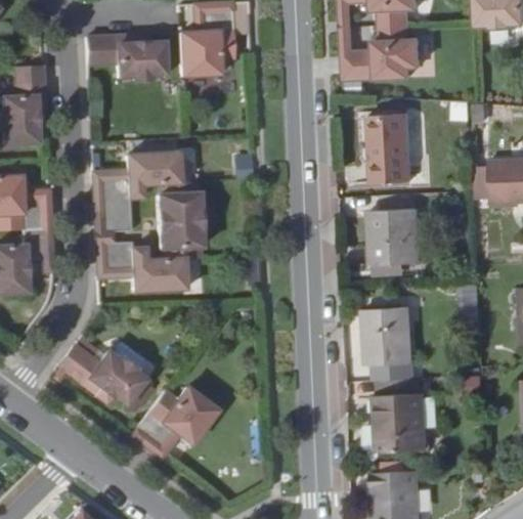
[(378,28),(404,26),(403,9),(415,8),(413,0),(337,0),(338,4),(346,4),(360,3),(359,0),(369,0),(369,2),(371,12),(377,11),(378,28)]
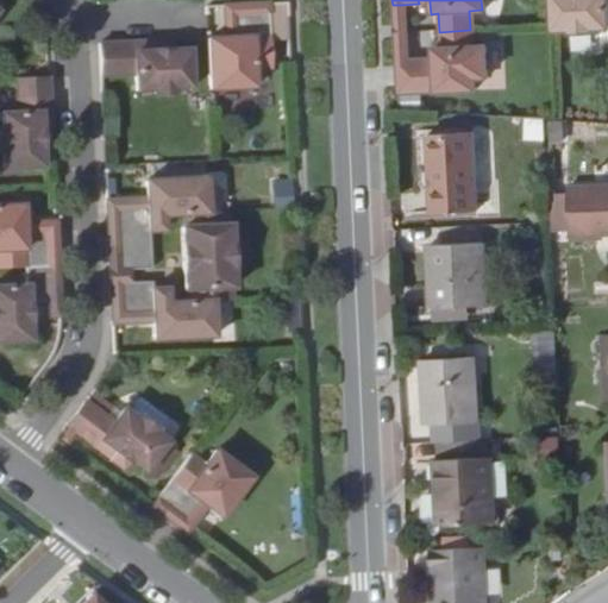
[(550,0),(552,35),(607,31),(606,0),(550,0)]
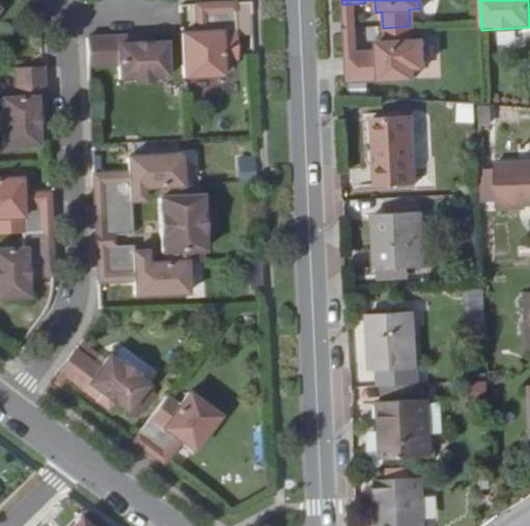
[(220,60),(235,59),(233,4),(202,5),(203,33),(196,33),(179,34),(182,78),(221,77),(220,60)]
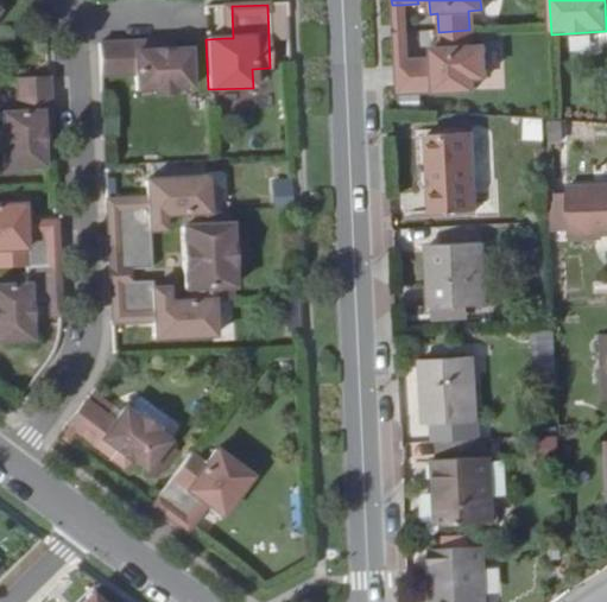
[(402,5),(392,5),(394,62),(404,62),(403,33),(402,5)]
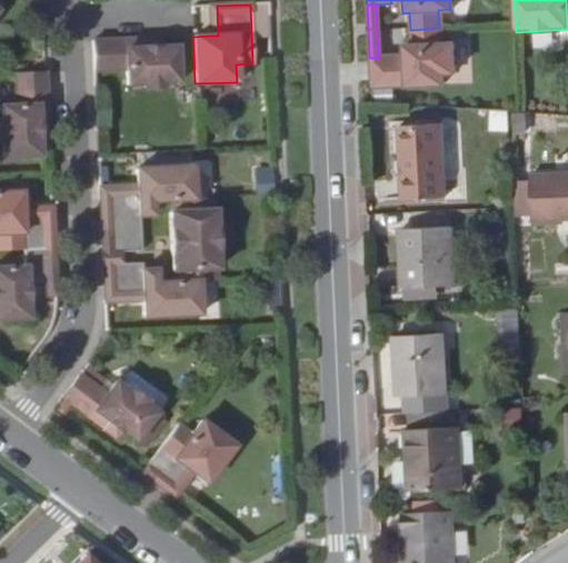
[(217,6),(209,6),(210,36),(218,36),(217,6)]
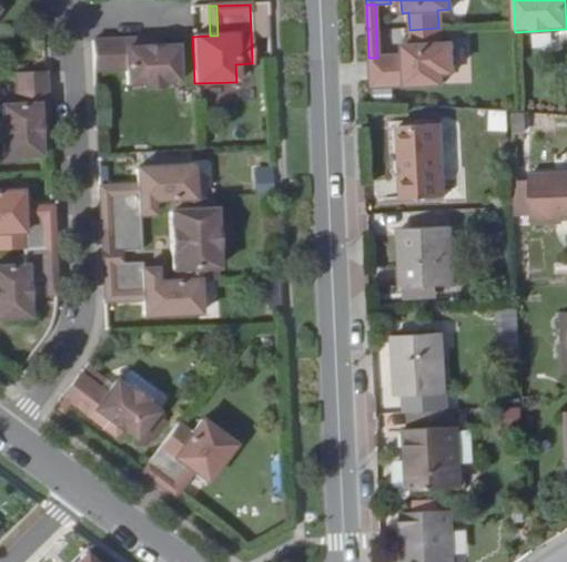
[(438,28),(409,30),(409,47),(404,47),(404,55),(404,65),(394,67),(393,57),(377,58),(368,58),(371,88),(442,84),(441,74),(453,73),(452,44),(439,44),(438,28)]
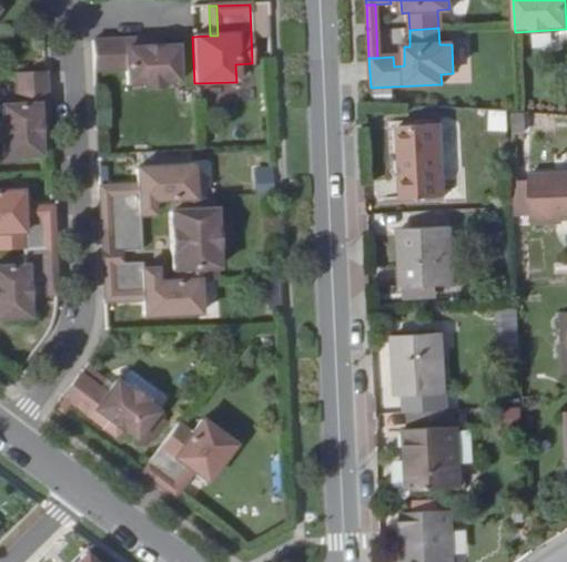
[(160,39),(124,40),(125,50),(160,48),(160,39)]
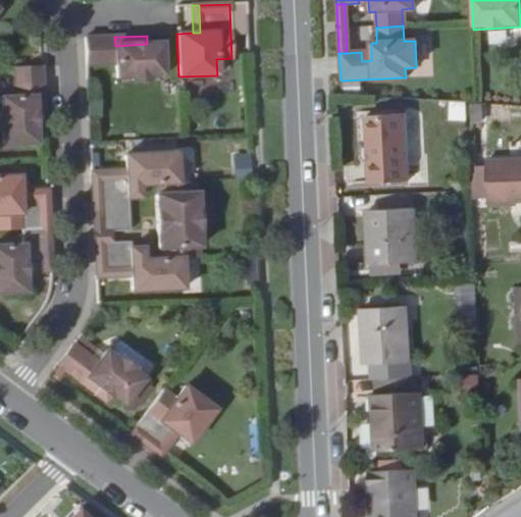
[(115,46),(114,37),(84,39),(85,65),(115,64),(115,79),(165,76),(163,43),(147,44),(115,46)]
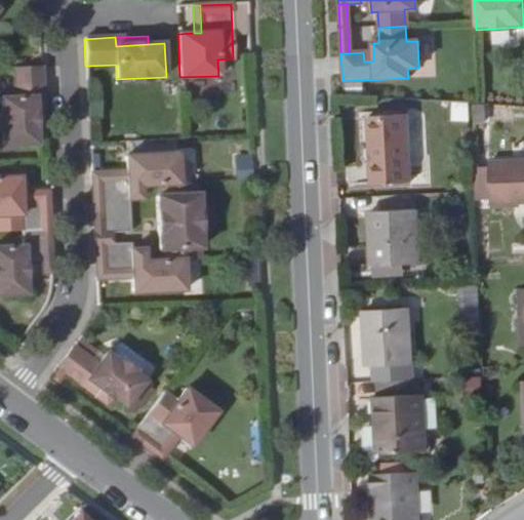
[(373,51),(363,52),(364,62),(373,61),(373,51)]
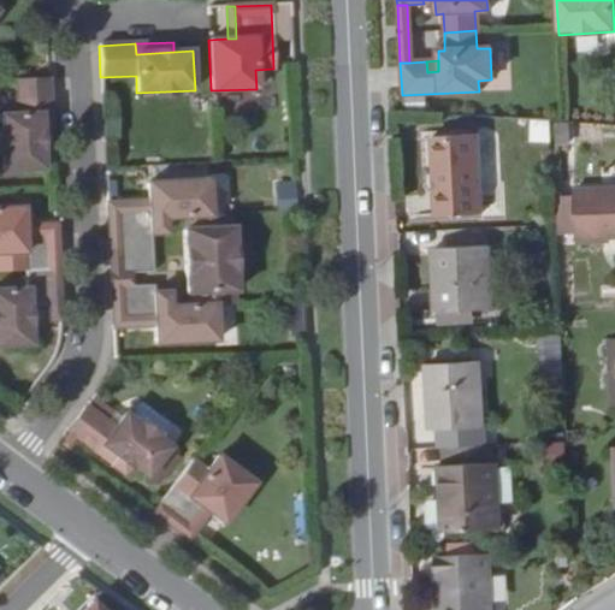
[(49,114),(47,78),(15,80),(16,116),(0,117),(3,172),(42,170),(41,150),(40,114),(49,114)]
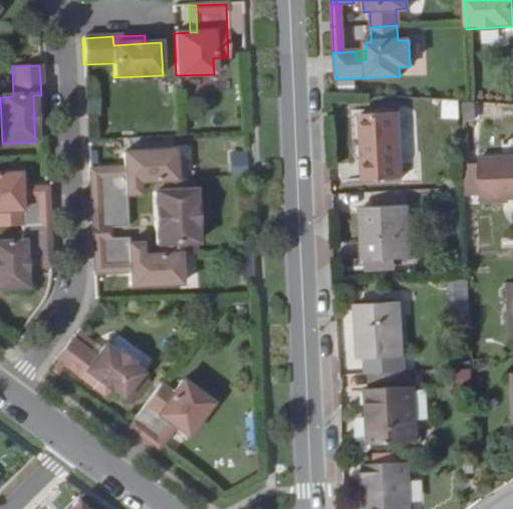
[(41,95),(33,95),(34,125),(42,125),(41,95)]
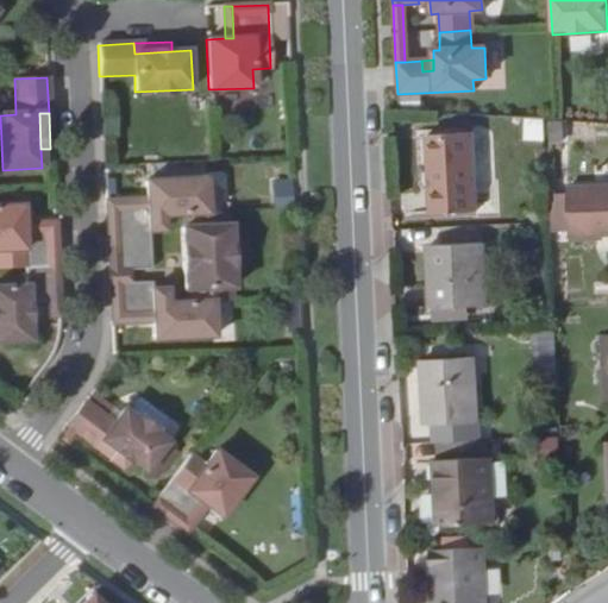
[(432,123),(434,199),(480,198),(478,121),(432,123)]
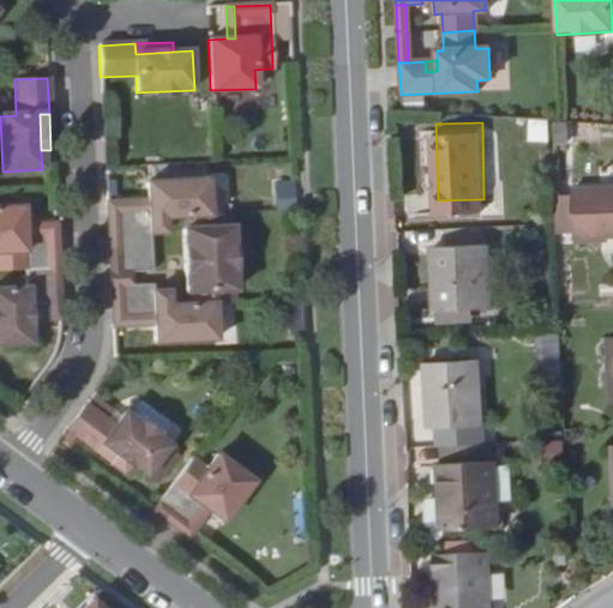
[(612,178),(568,179),(570,220),(570,226),(612,224),(612,178)]
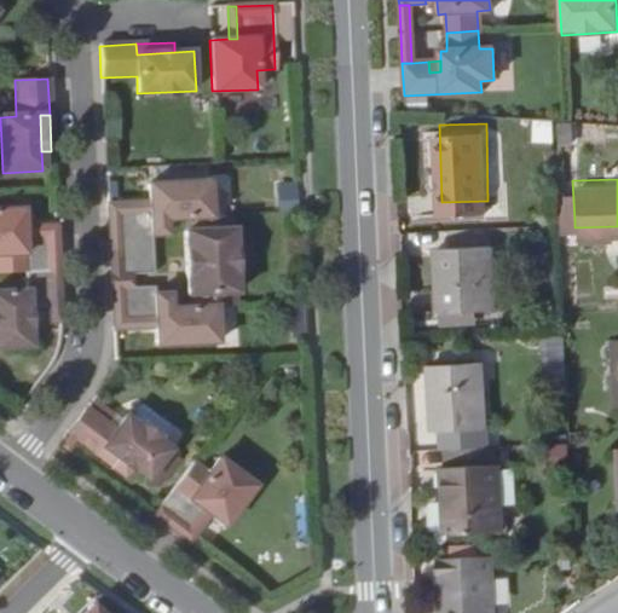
[(119,244),(151,243),(151,236),(166,236),(166,221),(184,220),(212,218),(212,217),(209,181),(148,184),(149,203),(149,212),(116,214),(108,214),(109,246),(119,244)]
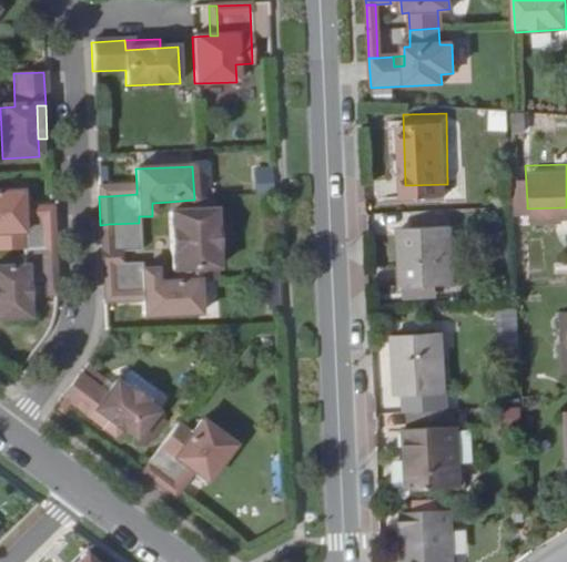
[(514,203),(527,203),(525,171),(513,172),(514,197),(514,203)]
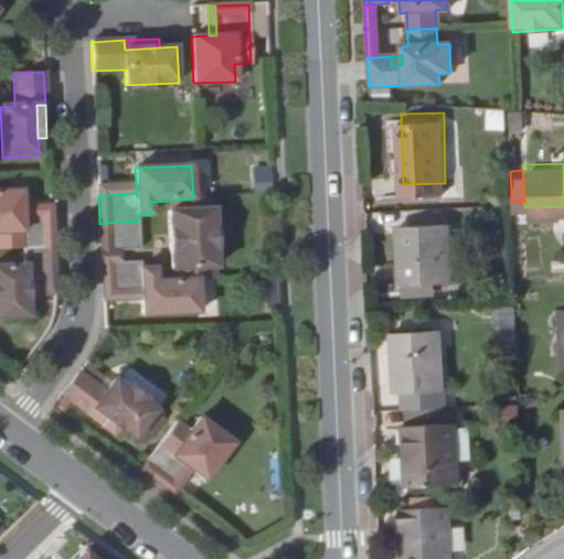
[(136,185),(97,187),(98,195),(136,193),(136,185)]
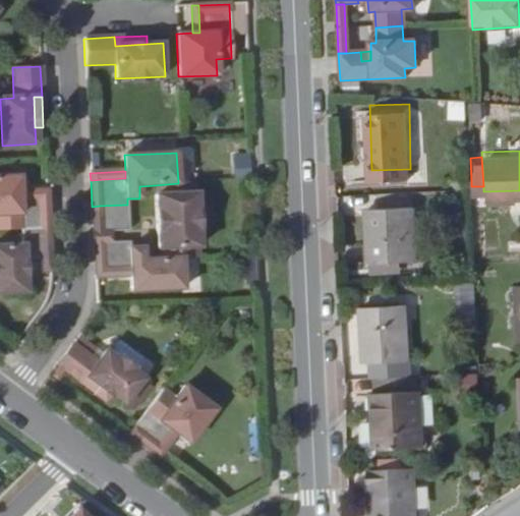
[(0,230),(20,229),(48,228),(47,199),(19,202),(18,191),(18,176),(0,176),(0,230)]
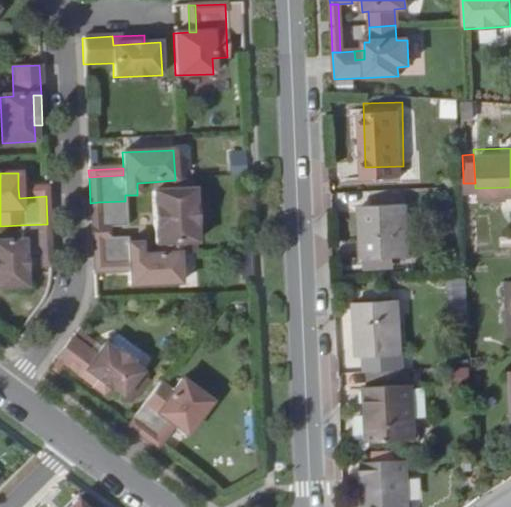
[(175,180),(152,182),(152,191),(193,189),(193,179),(175,179),(175,180)]
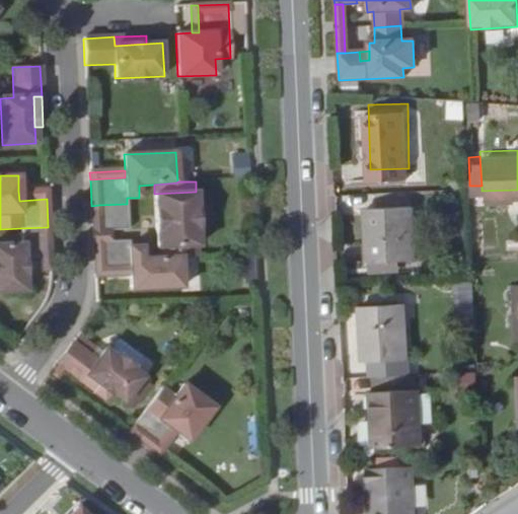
[(47,199),(46,189),(18,191),(19,201),(47,199)]
